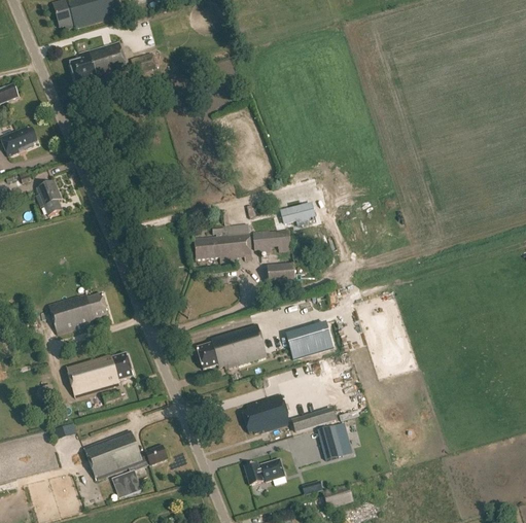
[(59,0),(51,2),(59,26),(64,25),(65,27),(74,25),(74,27),(119,14),(114,0),(59,0)]
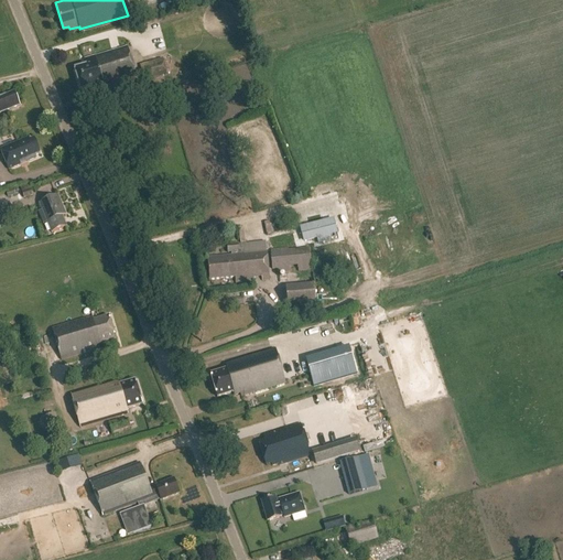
[(137,77),(127,43),(84,56),(86,62),(74,66),(82,90),(93,86),(93,87),(103,85),(103,87),(137,77)]
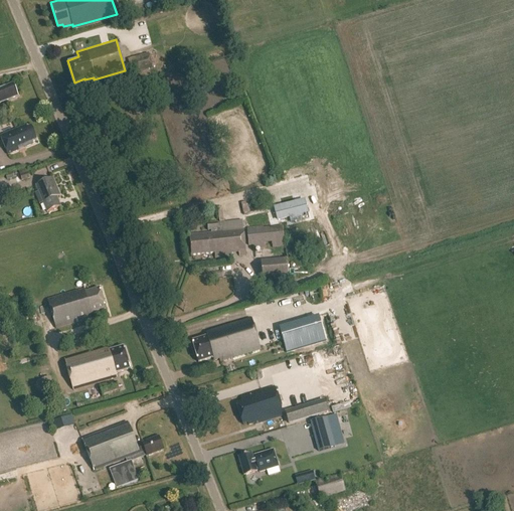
[(132,71),(152,66),(148,50),(127,56),(132,71)]
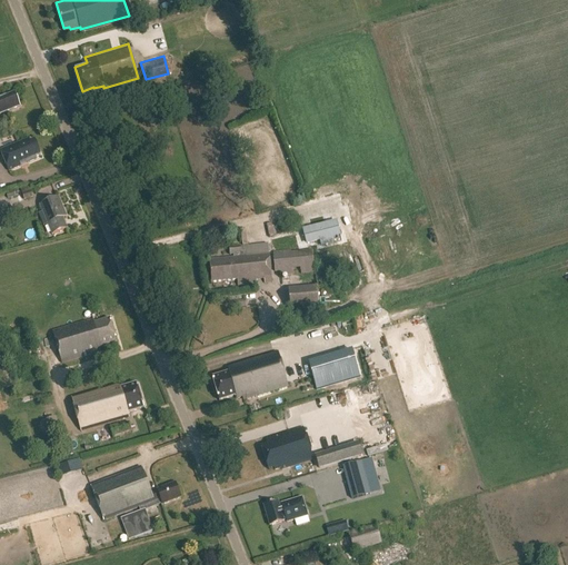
[(0,110),(18,102),(12,90),(5,93),(3,92),(0,93),(0,110)]
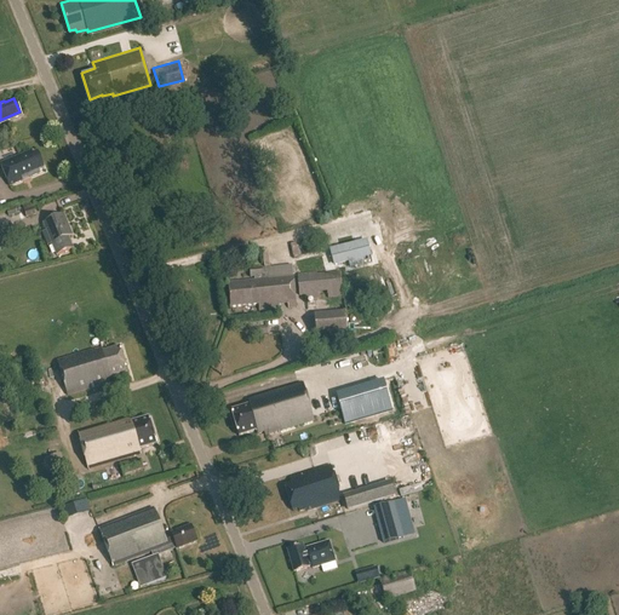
[(30,147),(0,159),(0,164),(7,182),(22,176),(21,173),(27,171),(28,173),(39,170),(38,167),(43,165),(36,149),(32,150),(30,147)]
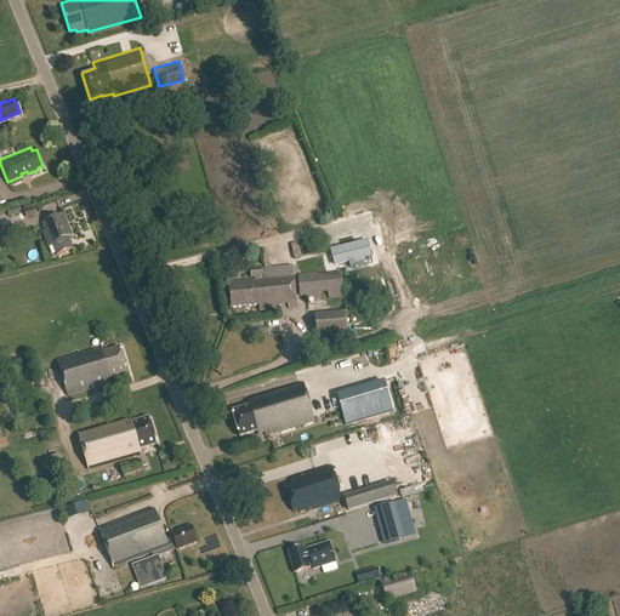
[(512,197),(491,204),(496,216),(517,209),(512,197)]
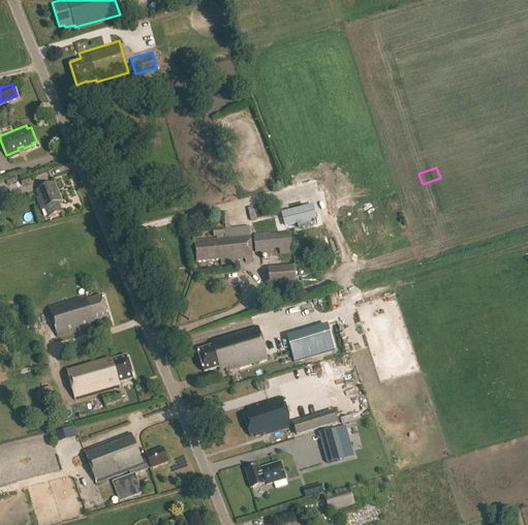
[(19,173),(21,183),(30,180),(27,171),(19,173)]
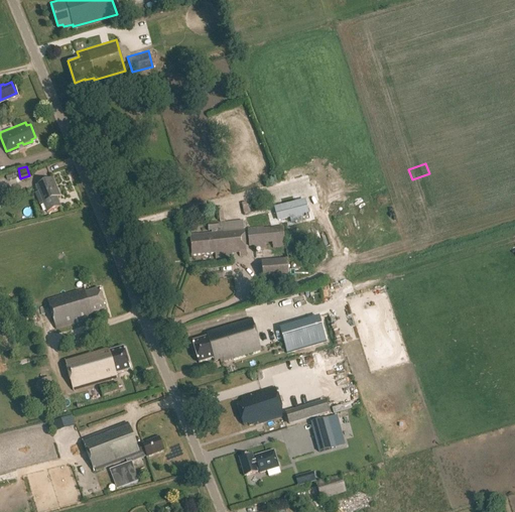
[(35,182),(37,188),(45,210),(59,204),(55,195),(58,194),(51,176),(35,182)]
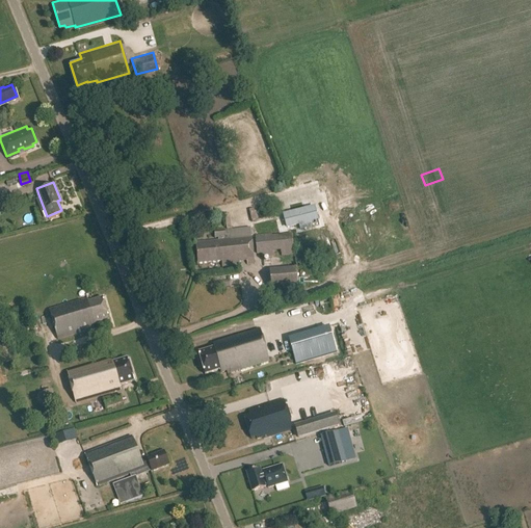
[(213,228),(214,238),(194,240),(196,261),(220,259),(221,264),(239,262),(239,259),(245,258),(246,262),(254,261),(249,223),(213,228)]
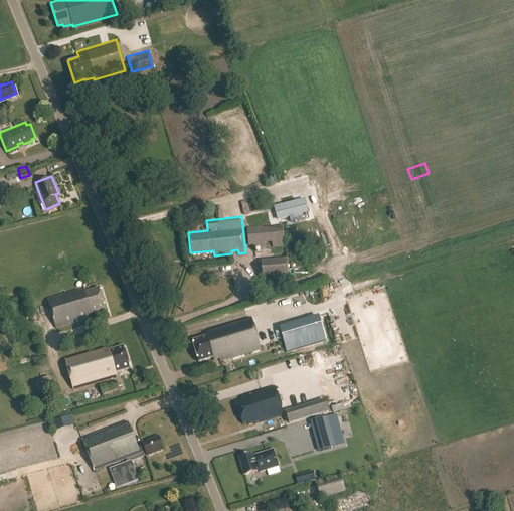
[(271,244),(284,243),(282,223),(262,225),(262,223),(244,224),(246,241),(249,241),(250,242),(253,242),(253,245),(264,245),(264,241),(271,240),(271,244)]
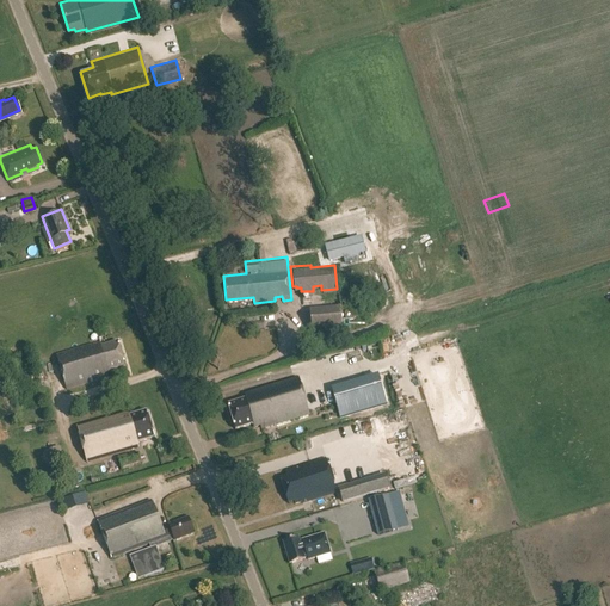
[(340,304),(312,305),(313,331),(343,328),(340,304)]
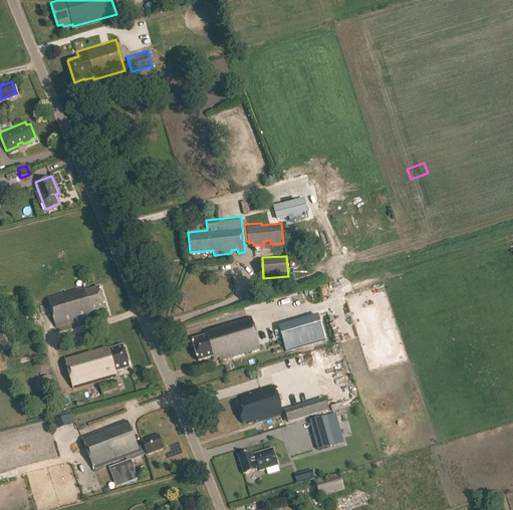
[(104,306),(98,284),(83,288),(83,286),(77,287),(77,286),(46,294),(54,324),(91,314),(90,310),(104,306)]
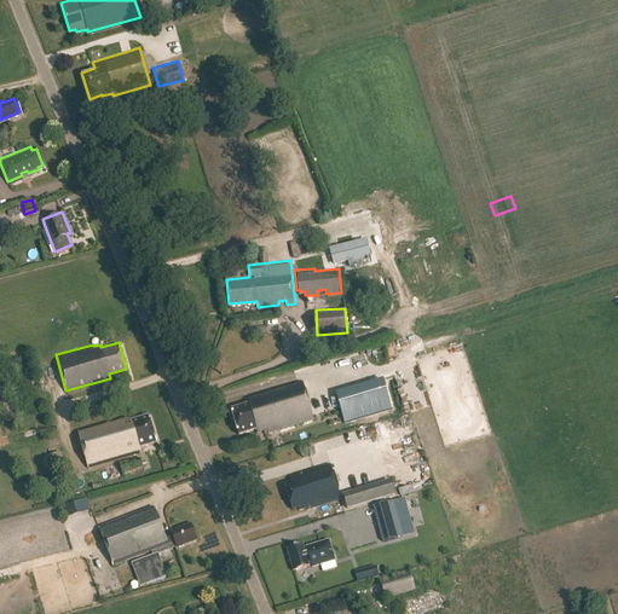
[(344,421),(391,406),(382,377),(335,392),(344,421)]
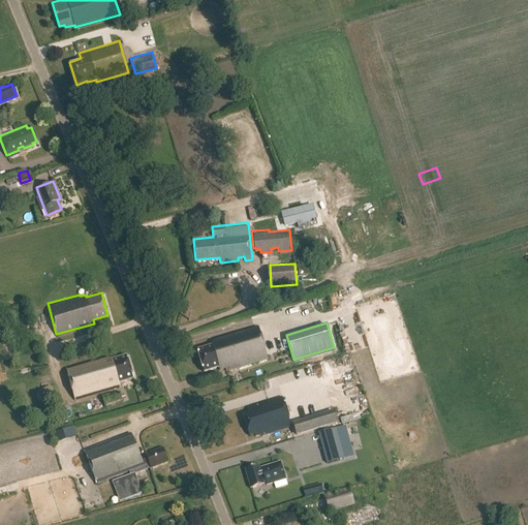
[(225,369),(235,366),(235,365),(257,359),(267,356),(257,325),(211,339),(212,343),(197,347),(204,370),(217,365),(218,368),(224,366),(225,369)]
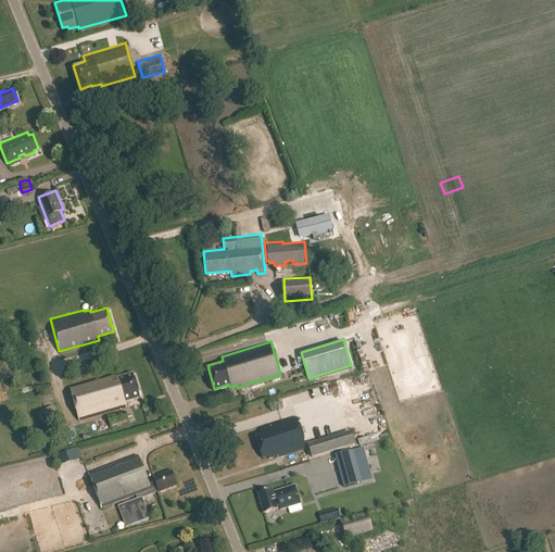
[(139,396),(133,372),(116,376),(112,372),(68,385),(78,418),(125,404),(124,400),(139,396)]
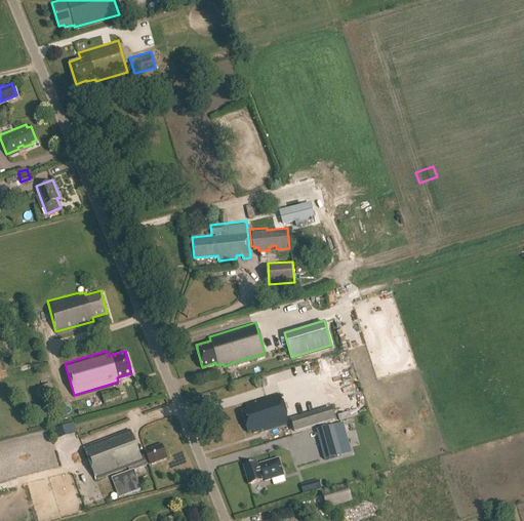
[(40,399),(51,397),(47,383),(37,386),(40,399)]
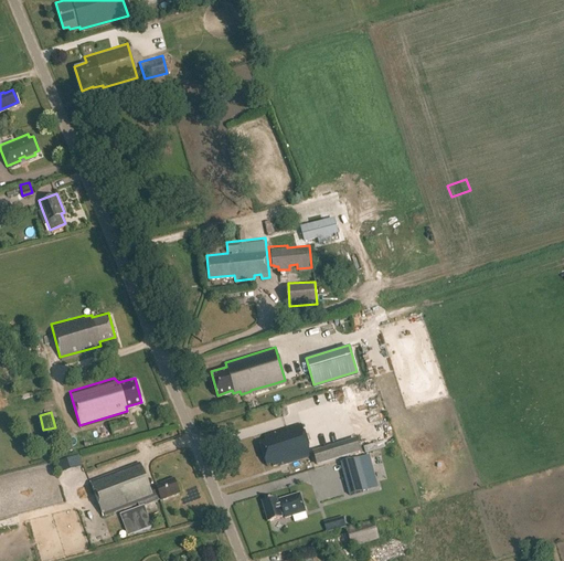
[(123,429),(123,426),(129,424),(127,415),(119,417),(119,416),(107,420),(112,432),(123,429)]
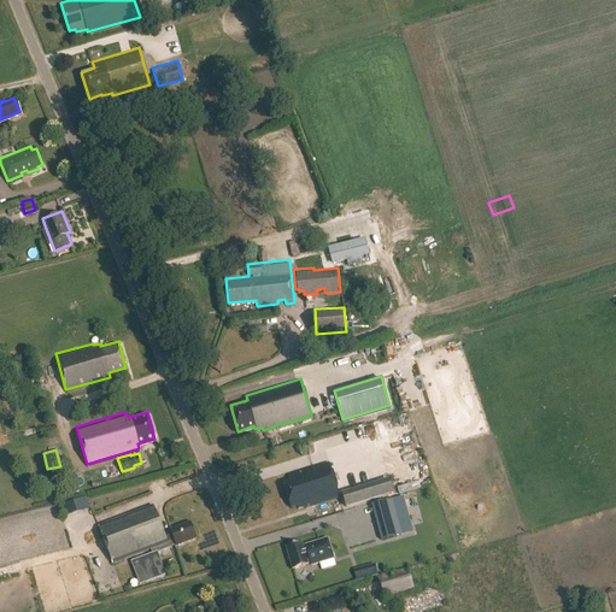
[(339,494),(328,460),(287,472),(288,478),(282,481),(289,505),(297,504),(297,506),(304,504),(305,505),(339,494)]
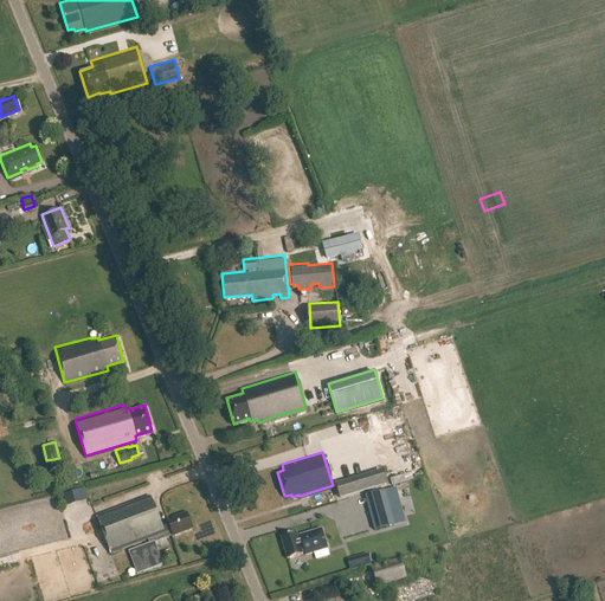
[(333,479),(336,492),(384,479),(380,465),(333,479)]
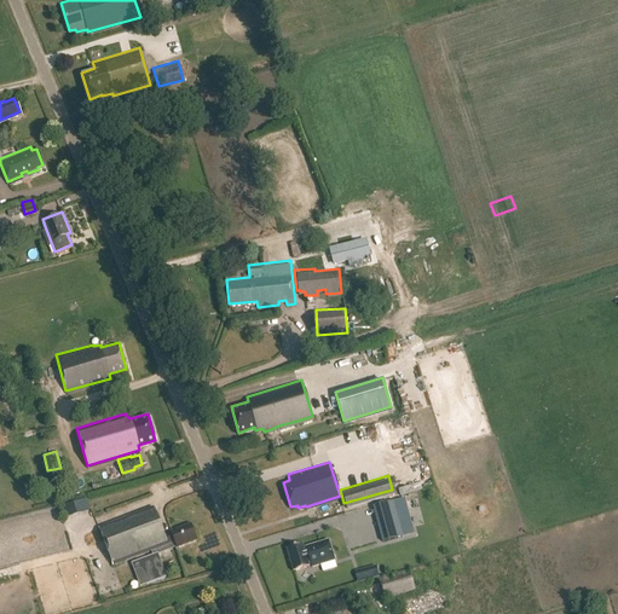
[(400,528),(411,525),(404,494),(371,503),(381,539),(402,533),(400,528)]
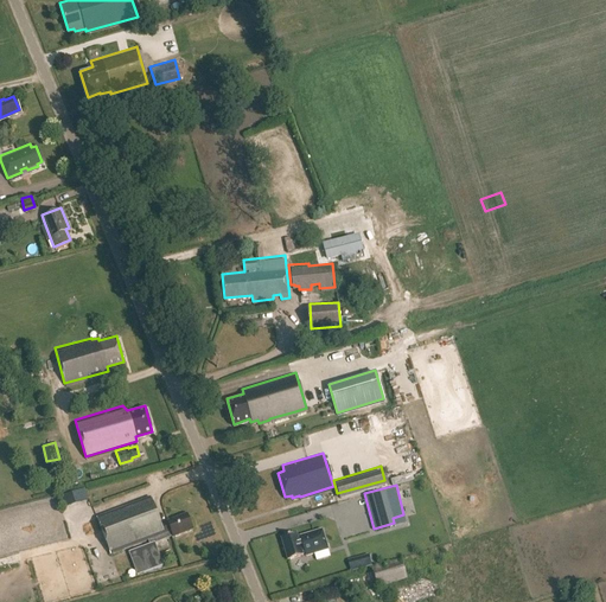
[(150,493),(95,514),(110,551),(147,536),(148,542),(127,550),(136,572),(163,562),(154,540),(172,533),(172,535),(192,526),(186,511),(165,519),(166,520),(161,523),(150,493)]
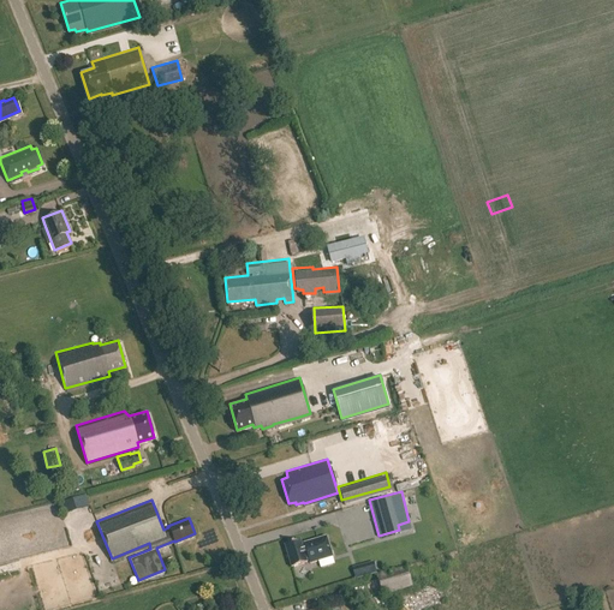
[(304,543),(302,544),(300,537),(284,542),(291,564),(307,560),(305,556),(308,556),(309,560),(332,554),(326,533),(304,540),(304,543)]
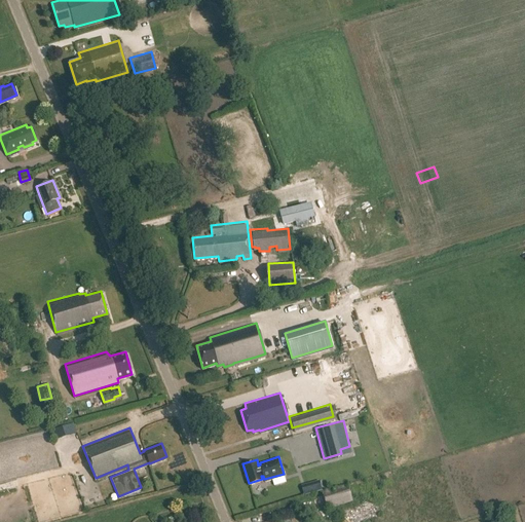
[(321,490),(326,507),(352,499),(347,482),(321,490)]
